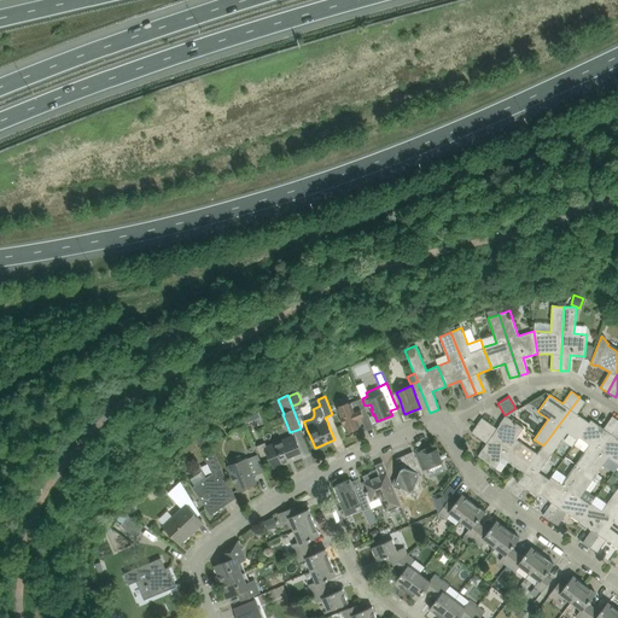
[(529,403),(537,408),(544,397),(542,396),(529,403)]
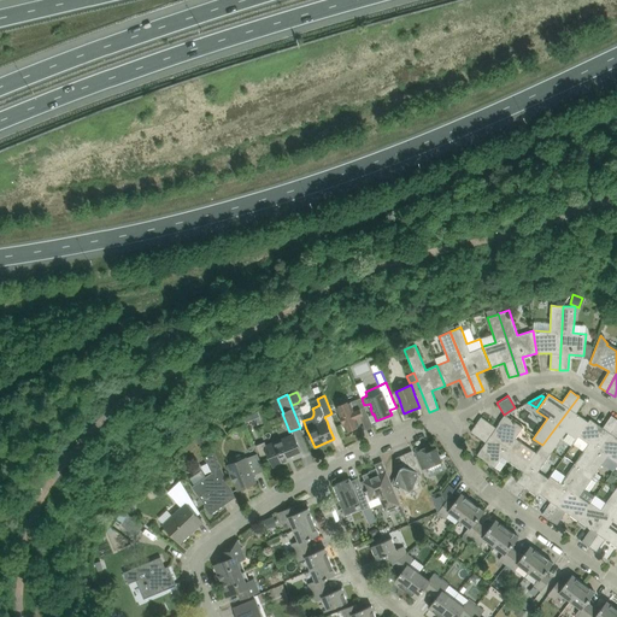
[(579,397),(542,445),(552,452),(566,432),(576,439),(579,436),(588,422),(576,413),(585,401),(579,397)]
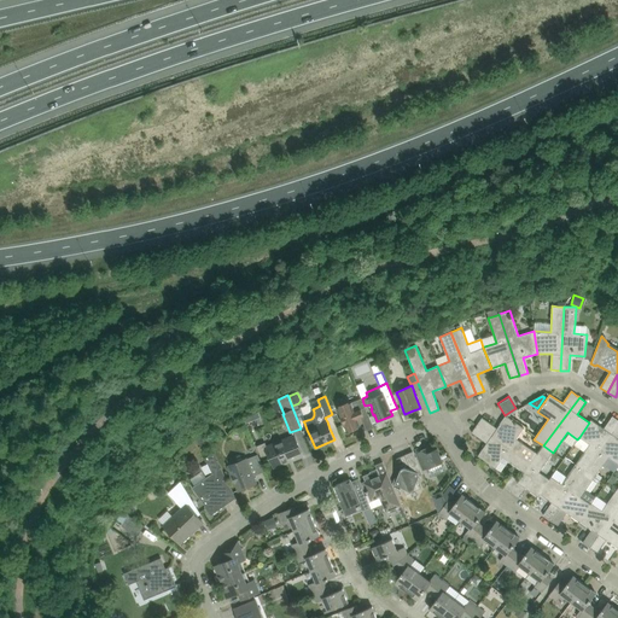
[(362,398),(337,408),(342,418),(339,418),(342,424),(344,424),(347,431),(360,425),(357,419),(361,417),(365,426),(372,423),(369,418),(369,417),(368,414),(365,406),(363,403),(362,398)]
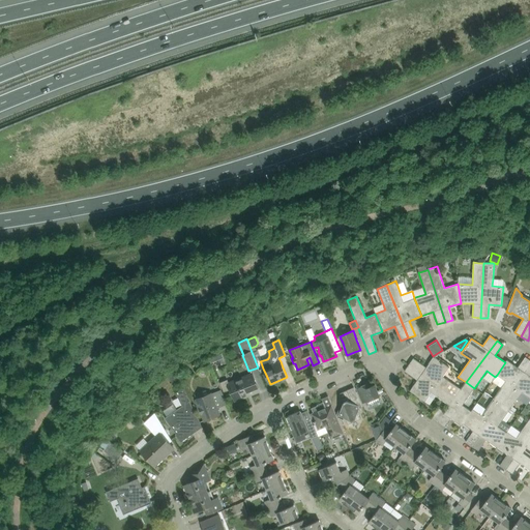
[(413,358),(409,364),(455,398),(462,389),(461,389),(443,377),(449,367),(434,356),(427,367),(413,358)]
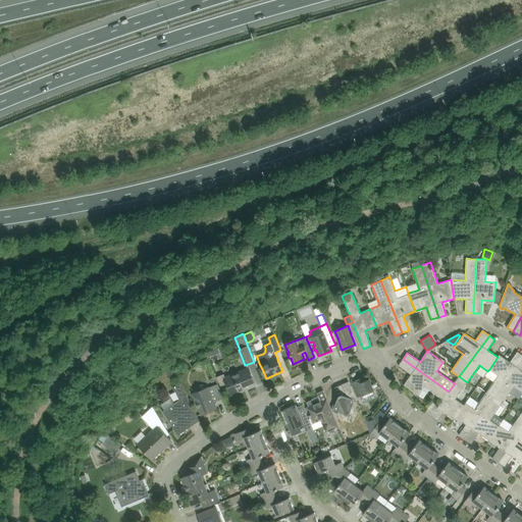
[(487,371),(485,375),(493,381),(486,392),(494,398),(521,358),(521,355),(517,352),(510,362),(500,355),(498,357),(489,369),(487,371)]
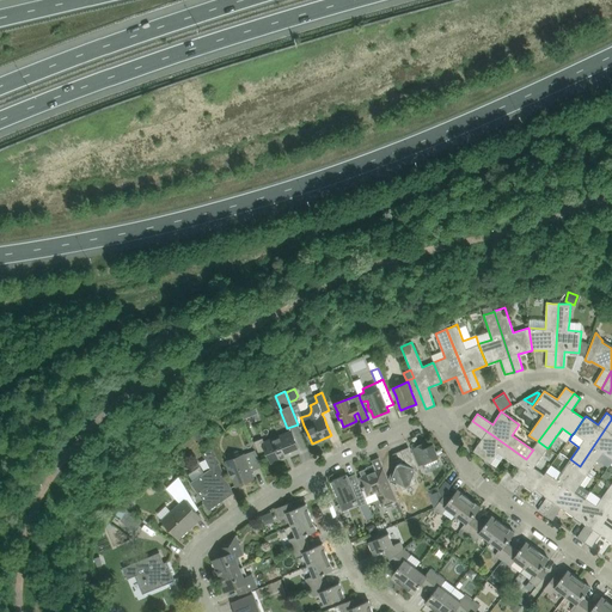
[(611,420),(580,466),(589,473),(603,453),(611,459),(611,420)]
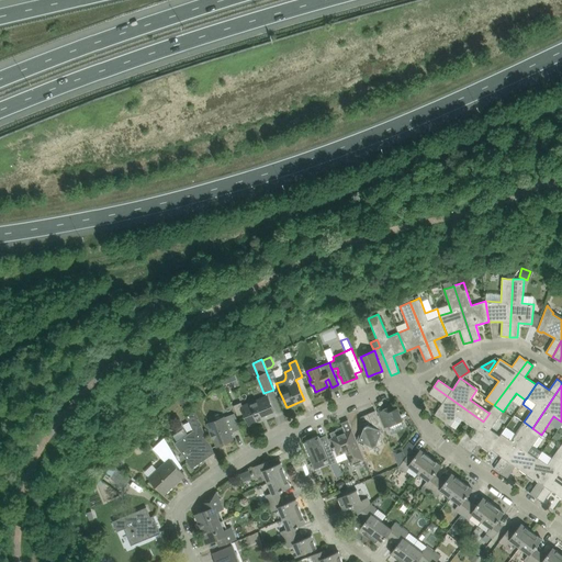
[(476,429),(483,422),(434,386),(428,393),(442,403),(435,415),(451,426),(458,416),(476,429)]
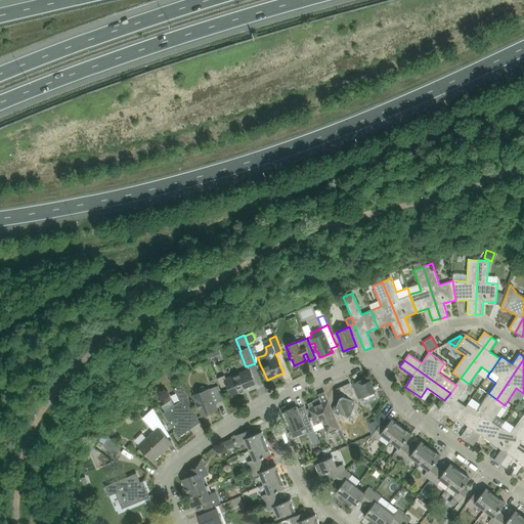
[(224,376),(217,378),(221,387),(227,385),(228,387),(232,396),(232,397),(245,392),(256,387),(257,387),(256,386),(253,377),(250,369),(226,379),(224,376)]
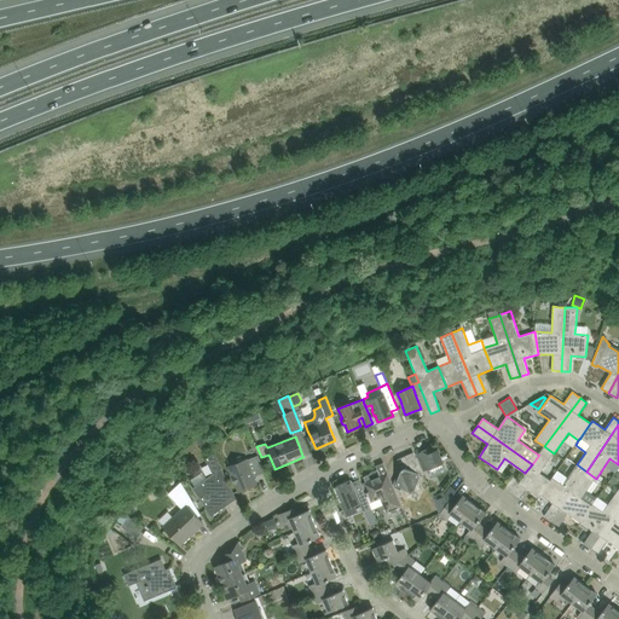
[(532,464),(525,473),(520,481),(513,476),(504,489),(519,498),(526,489),(538,498),(553,478),(551,478),(550,480),(541,473),(554,453),(544,446),(538,455),(539,455),(532,464)]
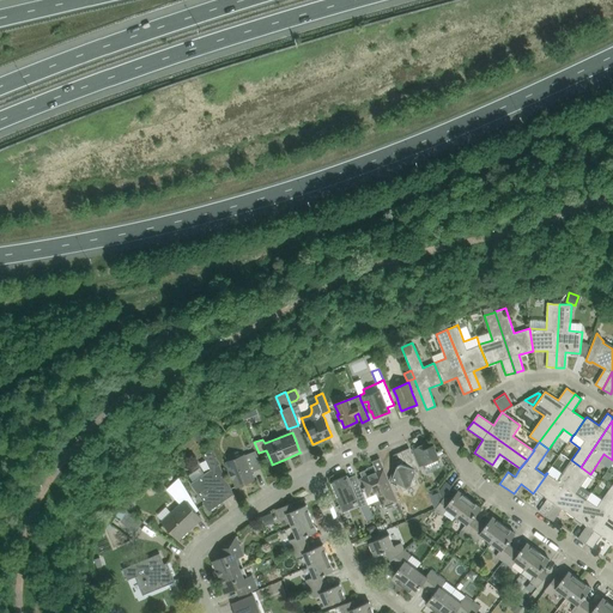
[(412,449),(420,466),(439,459),(434,444),(428,448),(425,443),(420,445),(419,443),(412,445),(413,449),(412,449)]
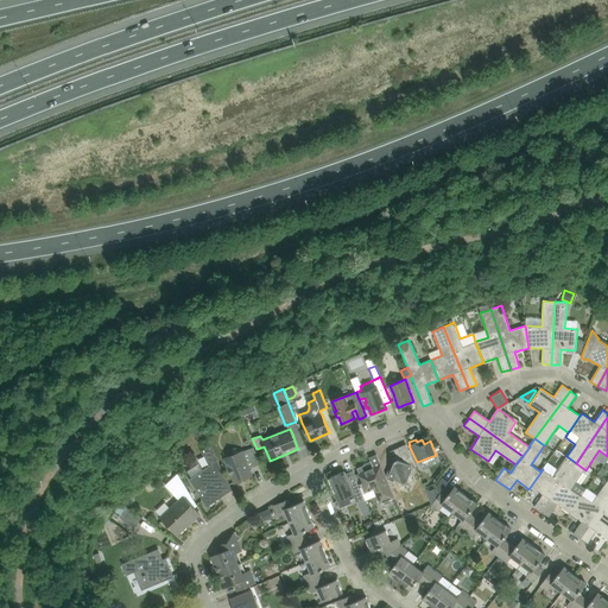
[(202,470),(189,480),(195,488),(202,498),(201,499),(208,507),(221,498),(219,495),(230,487),(227,479),(217,460),(209,444),(201,450),(209,466),(202,470)]
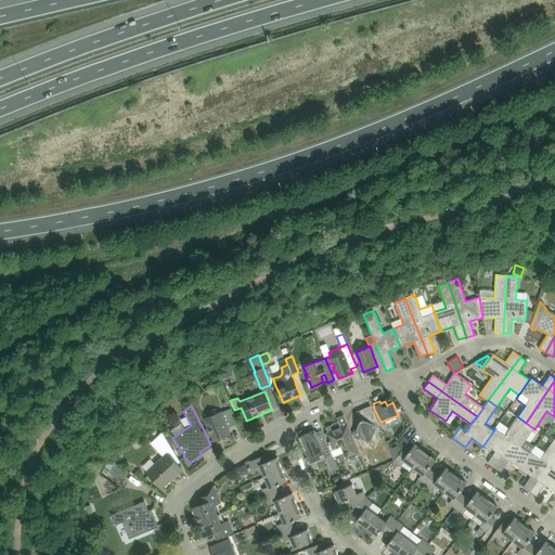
[(361,421),(355,435),(362,437),(364,444),(377,439),(375,433),(377,427),(379,426),(371,405),(364,409),(369,420),(368,421),(364,420),(361,421)]
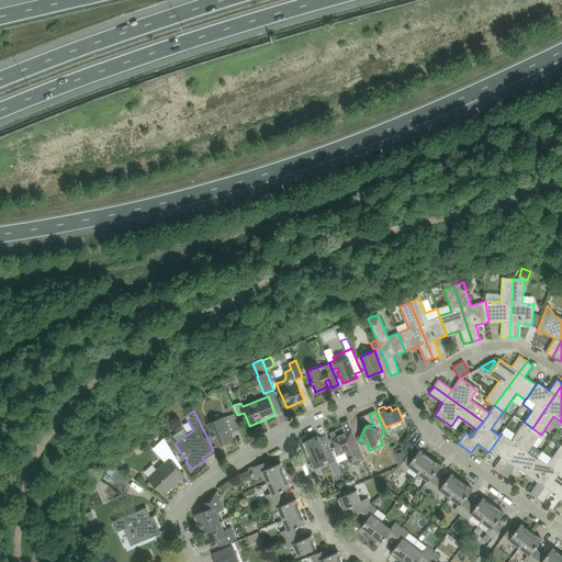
[(209,424),(213,435),(217,446),(233,439),(231,433),(240,428),(235,413),(209,424)]
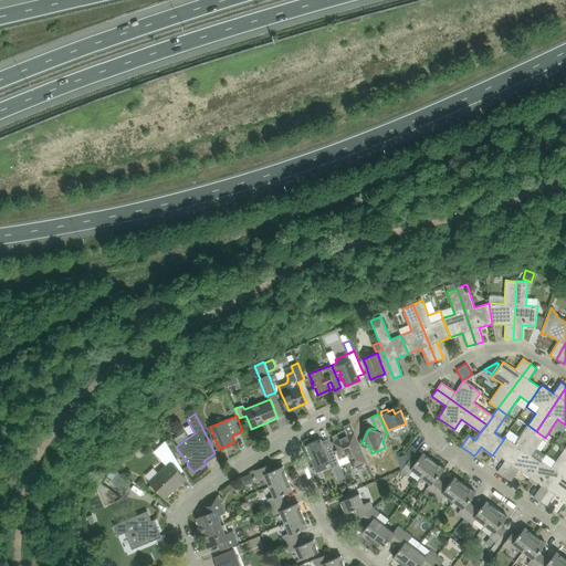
[(498,472),(504,477),(536,431),(527,425),(514,443),(505,437),(492,456),(494,453),(505,460),(498,472)]
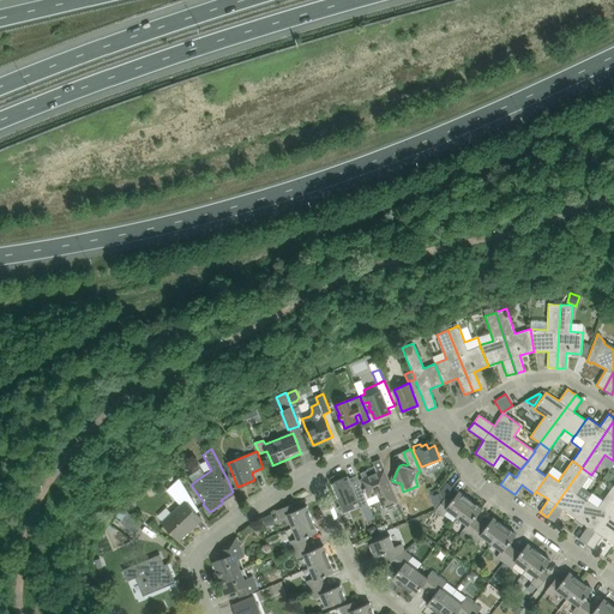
[(374,465),(369,468),(371,469),(361,473),(362,477),(360,479),(368,498),(377,494),(383,509),(398,503),(385,471),(379,474),(374,465)]
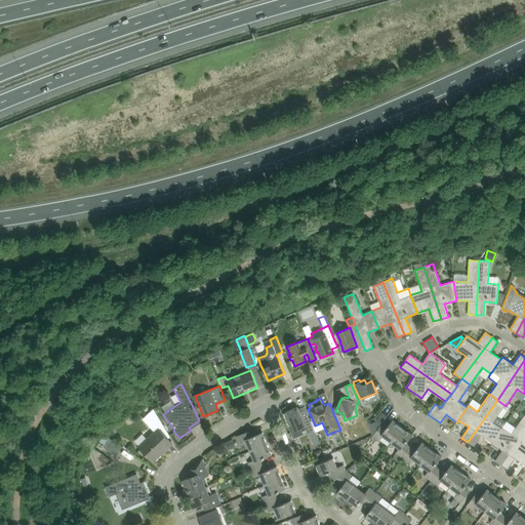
[(481,436),(492,443),(502,428),(501,429),(493,422),(506,406),(497,400),(468,442),(474,446),(481,436)]
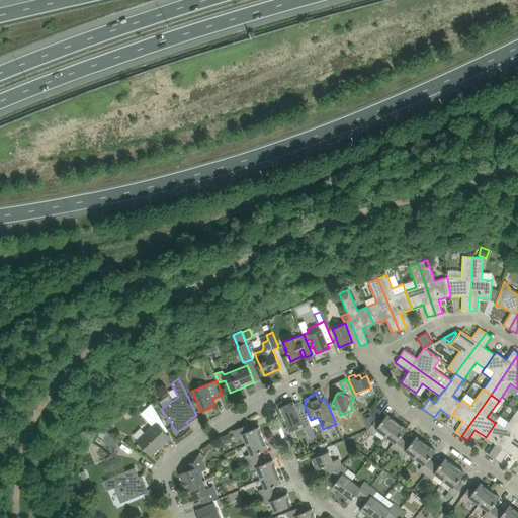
[(293,402),(279,408),(287,427),(290,432),(296,430),(298,427),(296,423),(300,421),(304,427),(304,428),(311,425),(305,411),(300,402),(294,404),(293,402)]
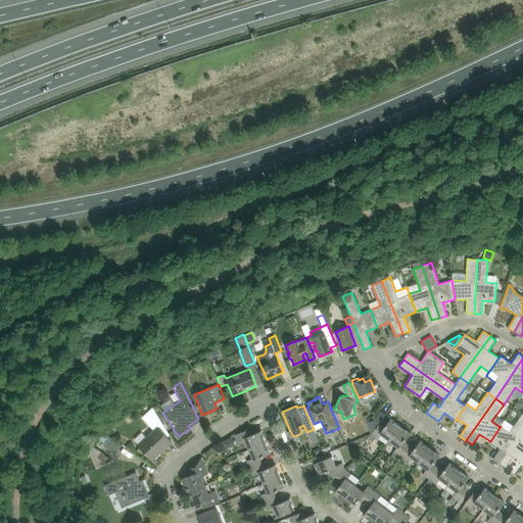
[(142,418),(154,430),(147,437),(140,444),(139,445),(153,460),(171,441),(165,436),(170,434),(152,408),(142,418)]
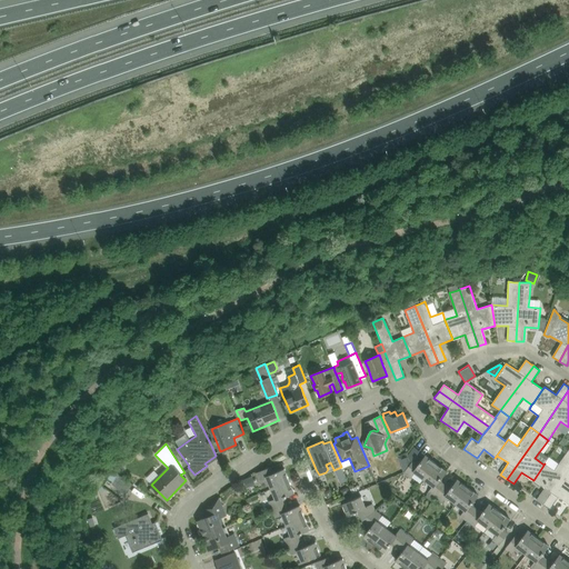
[(537,500),(543,505),(568,467),(568,450),(559,463),(549,457),(545,463),(533,480),(545,488),(537,500)]
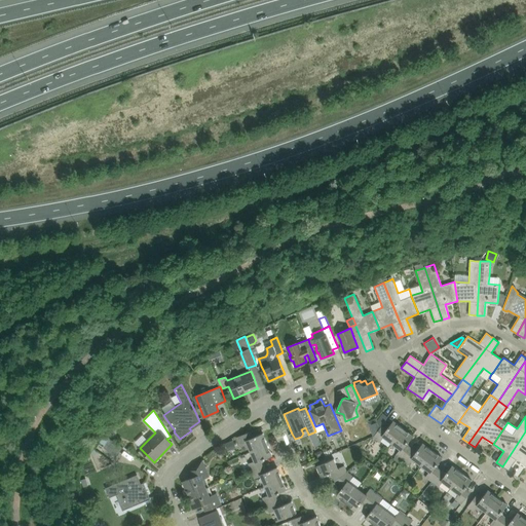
[(376,419),(368,422),(373,436),(379,427),(376,419)]
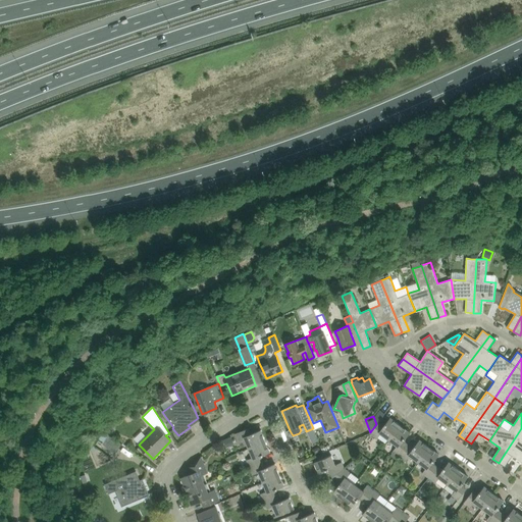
[(380,433),(388,439),(400,425),(390,417),(383,426),(378,423),(370,433),(376,438),(380,433)]
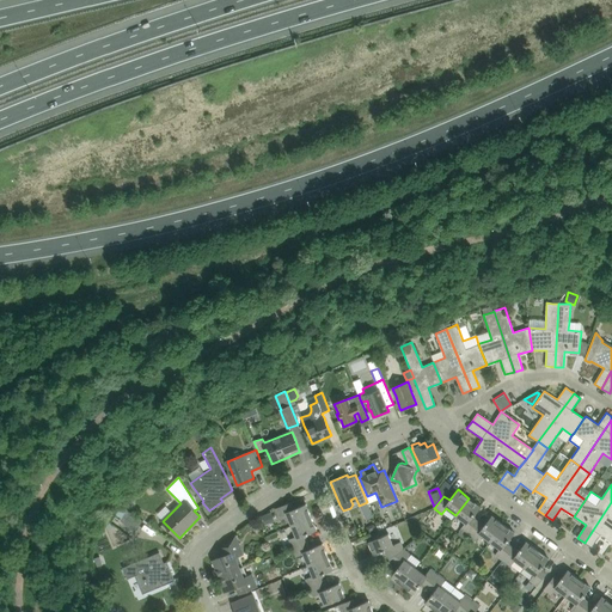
[(460,528),(469,534),(478,522),(472,518),(481,507),(469,499),(456,515),(465,522),(460,528)]
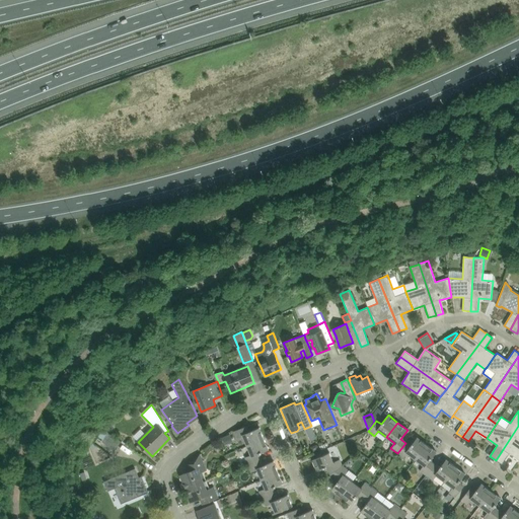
[(243,436),(247,445),(265,438),(260,427),(249,431),(246,426),(234,431),(237,438),(243,436)]
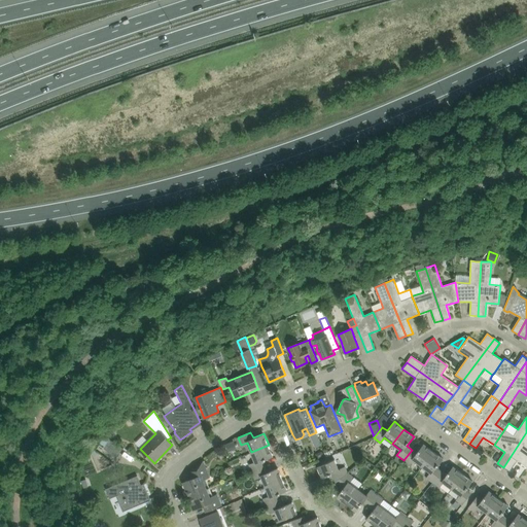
[(517,461),(526,467),(526,432),(503,467),(510,471),(517,461)]
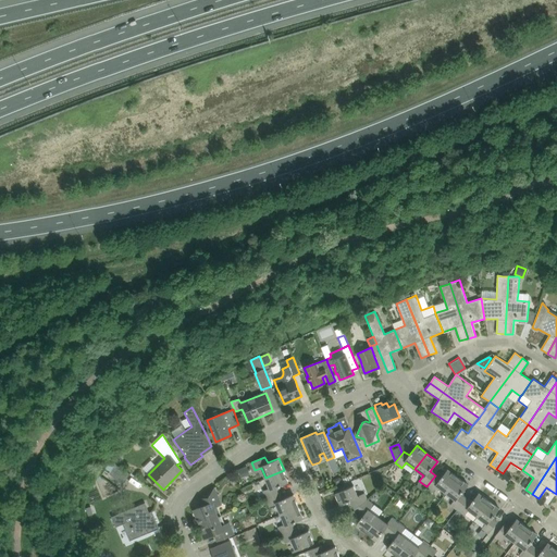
[(111,472),(115,465),(110,460),(104,468),(111,472)]
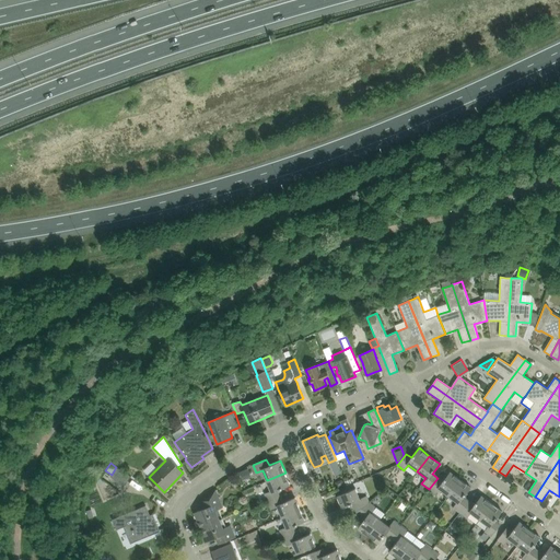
[(144,471),(150,476),(158,468),(152,464),(144,471)]
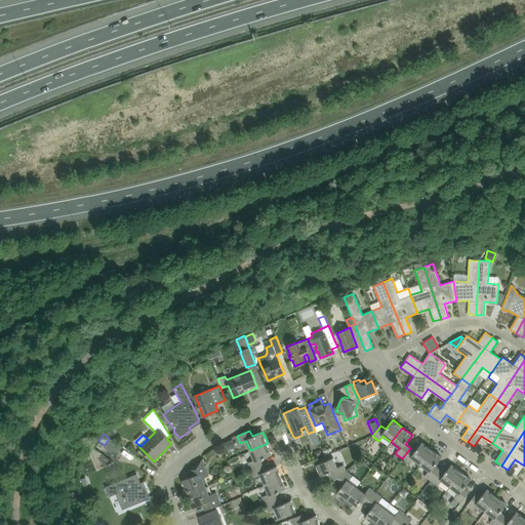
[(103,447),(116,455),(122,447),(109,438),(105,445),(103,447)]
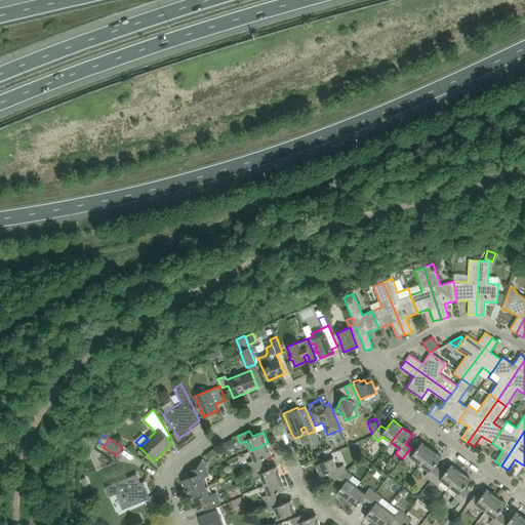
[(412,458),(420,465),(432,450),(421,442),(414,451),(410,448),(402,458),(408,463),(412,458)]
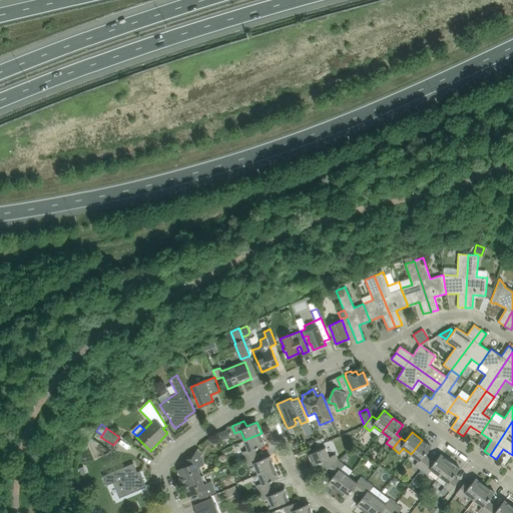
[(242,452),(245,460),(258,454),(255,448),(266,444),(262,433),(244,440),(248,449),(242,452)]
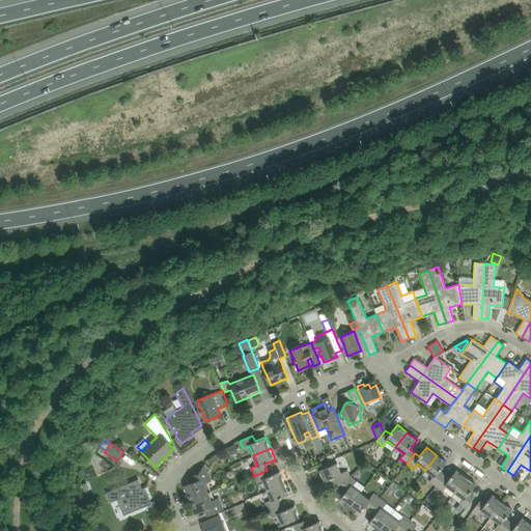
[(325,454),(318,457),(320,464),(327,460),(325,454)]
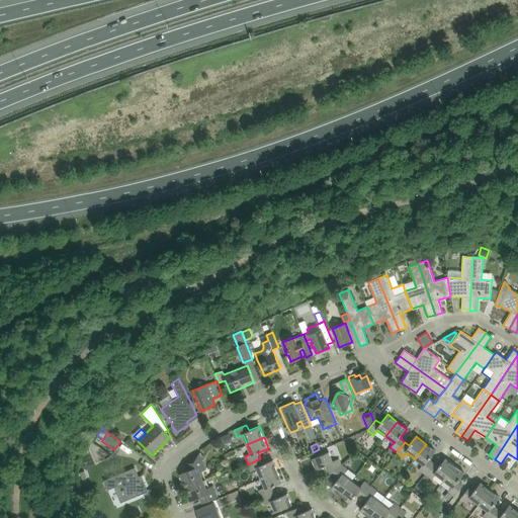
[(419,469),(425,475),(433,463),(429,459),(435,451),(426,444),(415,458),(423,464),(419,469)]
